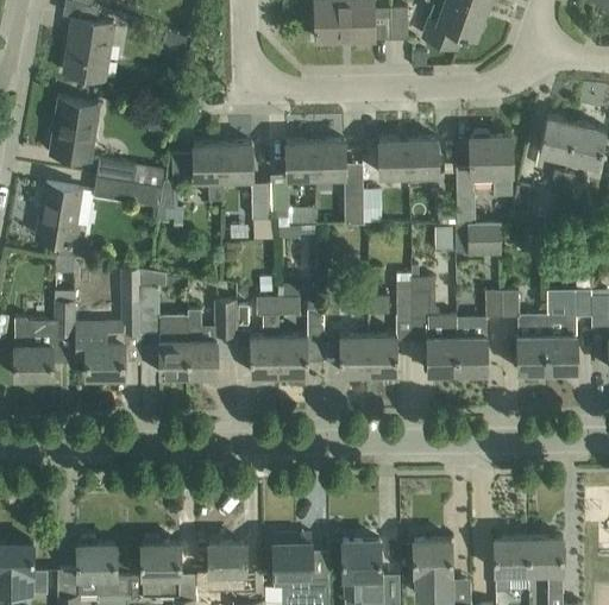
[(372,0),(336,0),(337,0),(314,1),(315,29),(314,29),(314,33),(315,33),(316,42),(374,41),(372,0)]
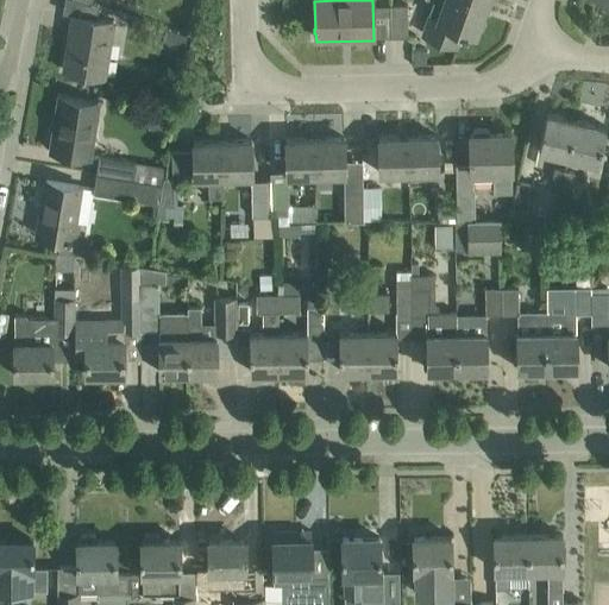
[(485,5),(473,0),(429,0),(443,5),(437,20),(429,18),(422,37),(456,49),(462,33),(466,35),(466,33),(475,36),(485,5)]
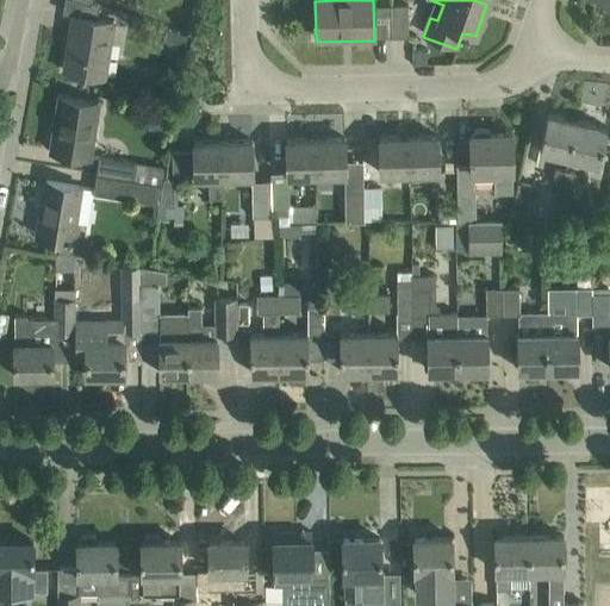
[(391,8),(391,41),(408,39),(408,7),(391,8)]
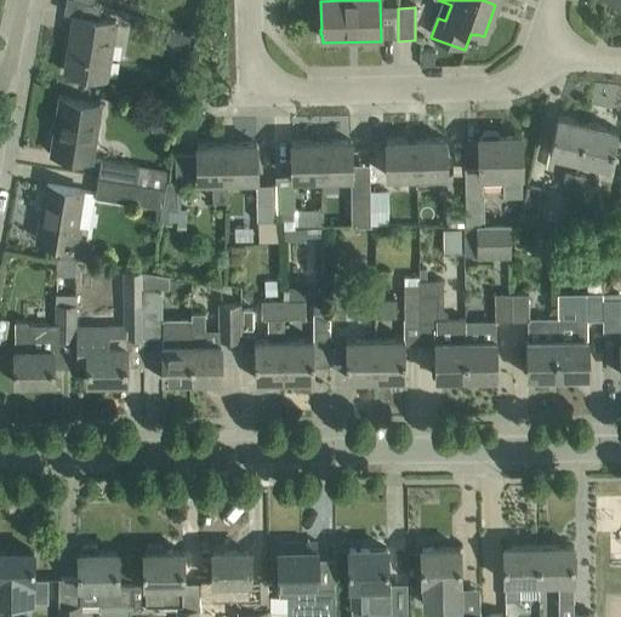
[(64,75),(89,79),(106,81),(115,24),(74,17),(64,75)]
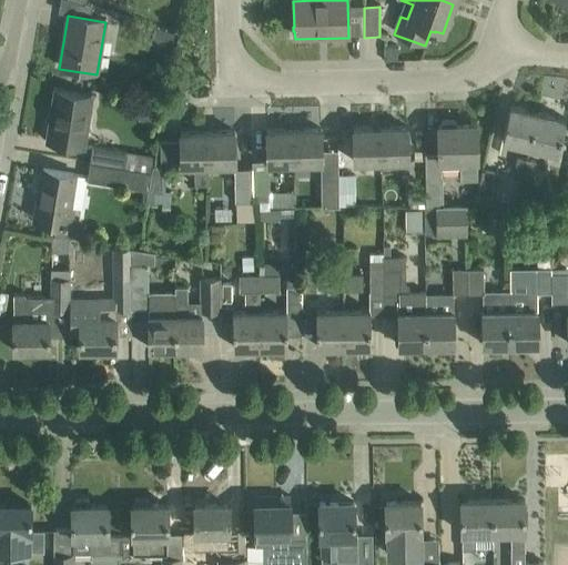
[(48,143),(69,148),(83,149),(91,98),(60,93),(54,123),(51,122),(48,143)]
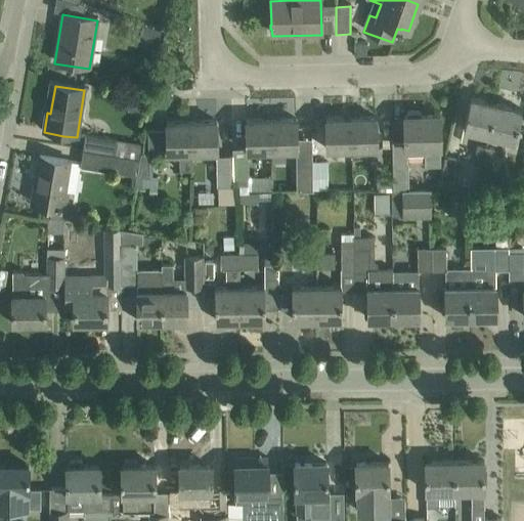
[(495,106),(470,100),(463,131),(488,137),(495,106)]
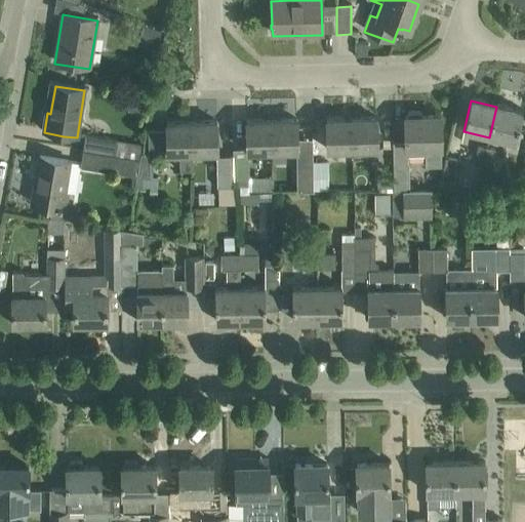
[(522,112),(496,107),(489,137),(515,144),(522,112)]
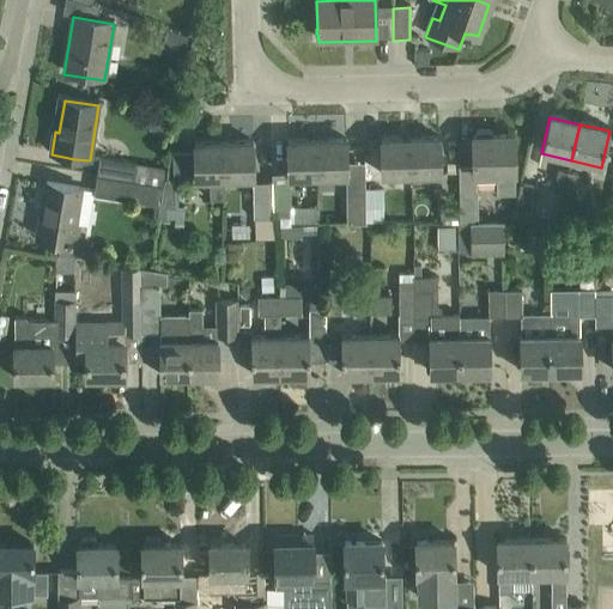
[(474,183),(495,183),(495,196),(515,196),(515,138),(473,139),(473,175),(474,175),(474,183)]
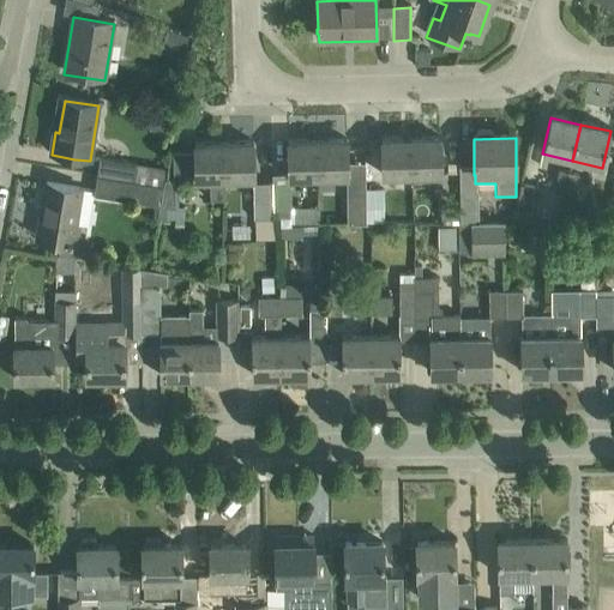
[(411,176),(411,140),(381,142),(383,176),(411,176)]
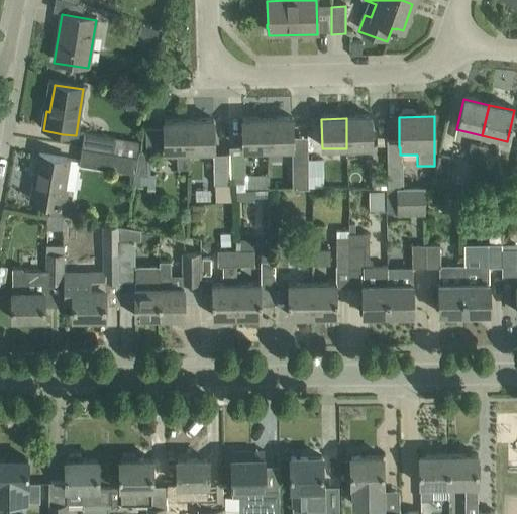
[(371,118),(346,118),(346,148),(372,147),(371,118)]
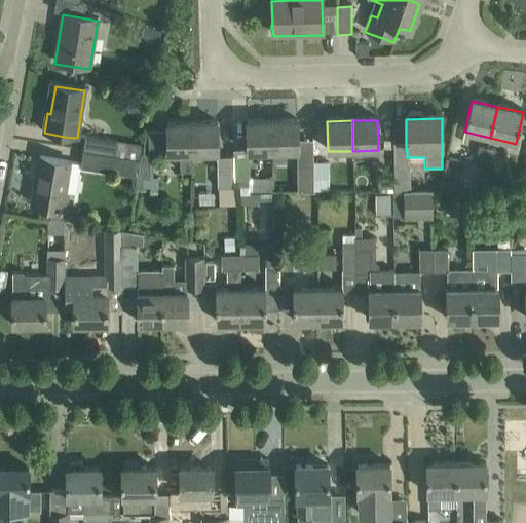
[(272,122),(272,153),(273,164),(286,164),(286,153),(298,153),(297,121),(272,122)]
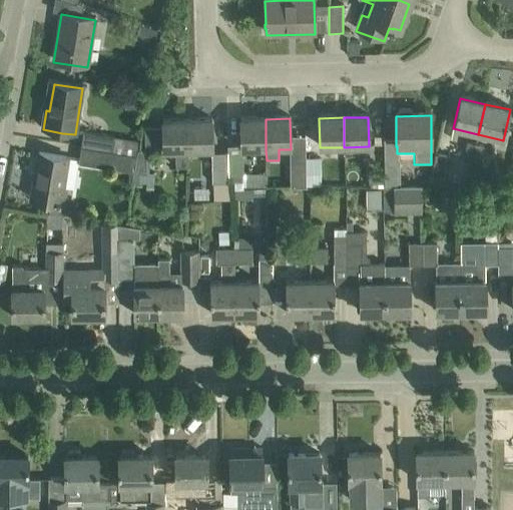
[(241,150),(266,149),(266,119),(240,119),(241,150)]
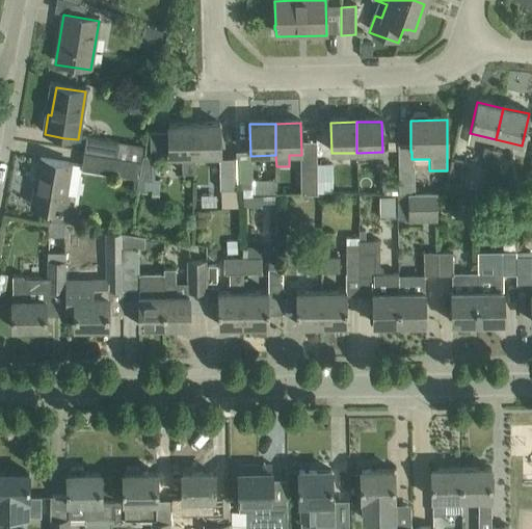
[(219,125),(194,126),(194,157),(220,156),(219,125)]
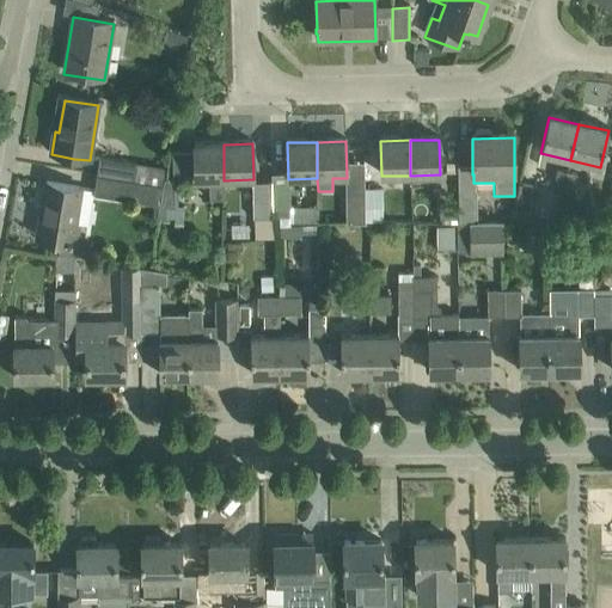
[(224,180),(224,145),(194,145),(195,180),(210,180),(209,201),(224,201),(224,180)]
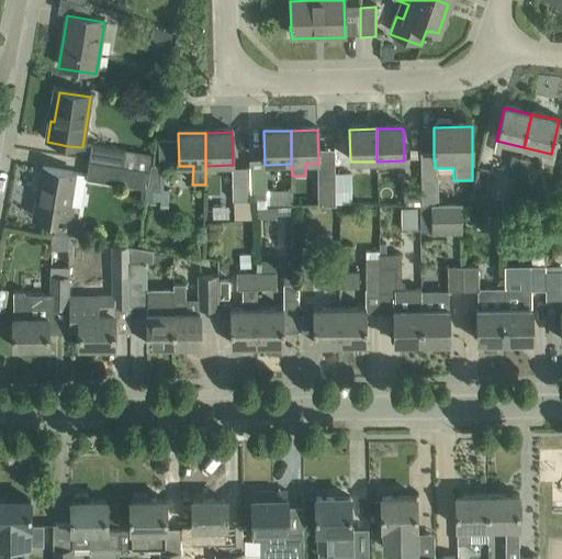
[(160,163),(176,163),(175,142),(160,142),(160,163)]
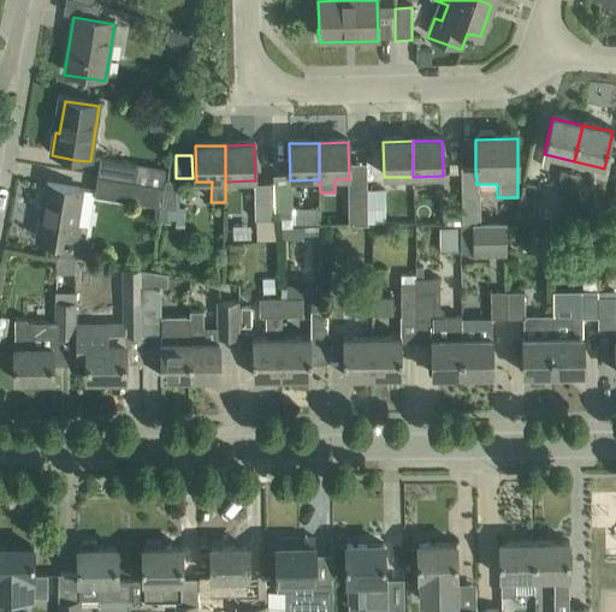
[(166,172),(100,161),(98,178),(164,188),(166,172)]
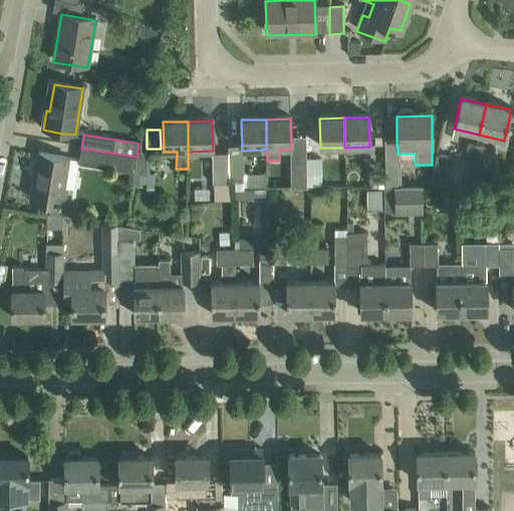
[(468,144),(464,162),(472,164),(472,163),(476,146),(468,144)]
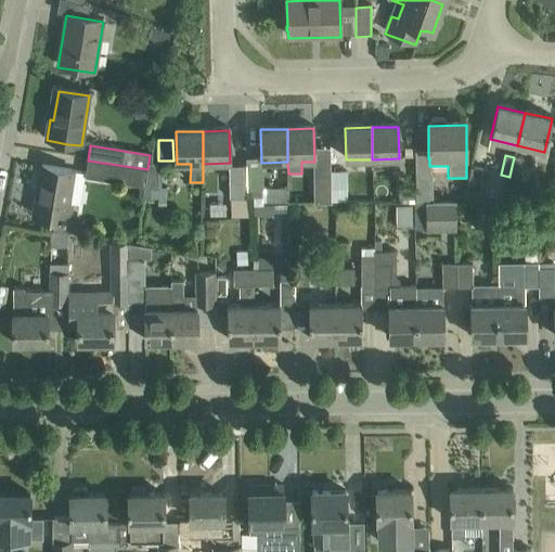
[(523,159),(514,157),(510,176),(510,177),(508,184),(518,187),(523,159)]
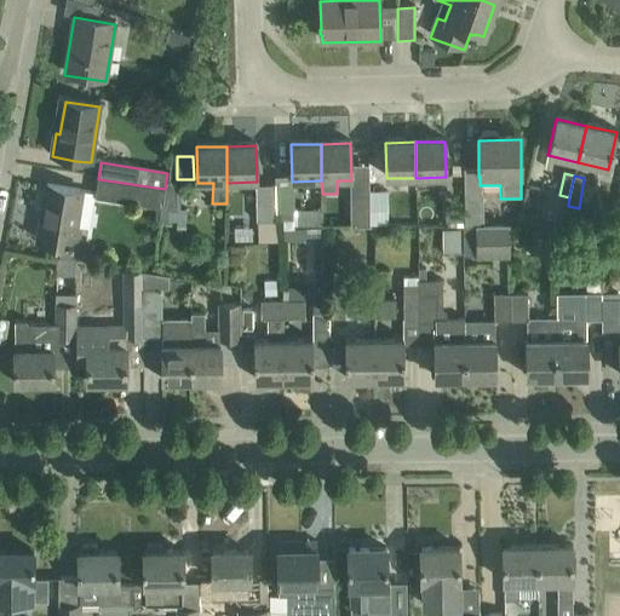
[(165,189),(98,179),(96,199),(162,208),(165,189)]
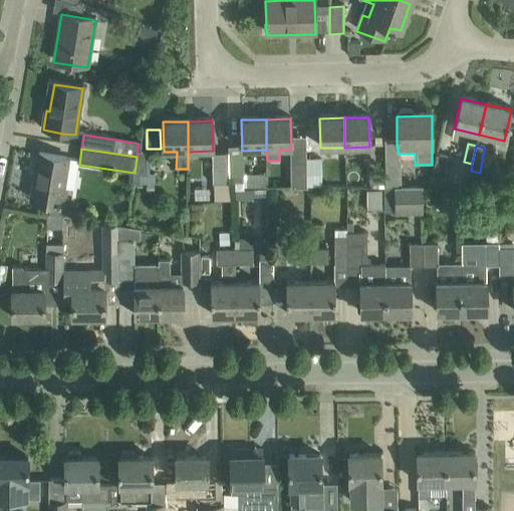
[(62,189),(67,160),(39,155),(31,201),(44,204),(43,208),(64,212),(67,190),(62,189)]
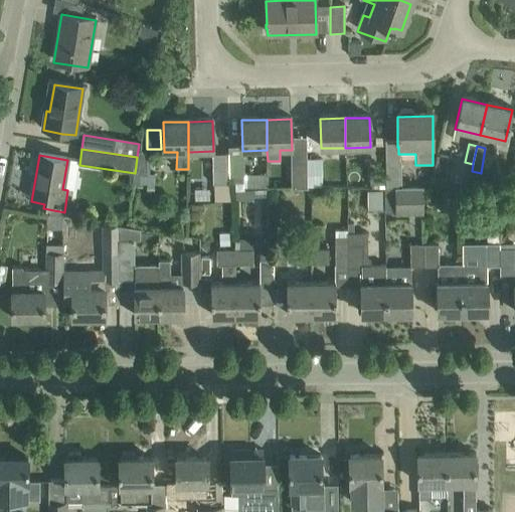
[(228,185),(227,155),(212,155),(213,185),(228,185)]
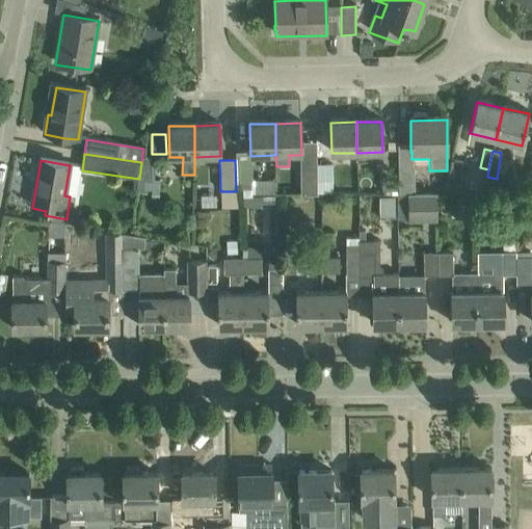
[(248,160),(235,160),(236,191),(251,191),(251,181),(249,181),(248,160)]
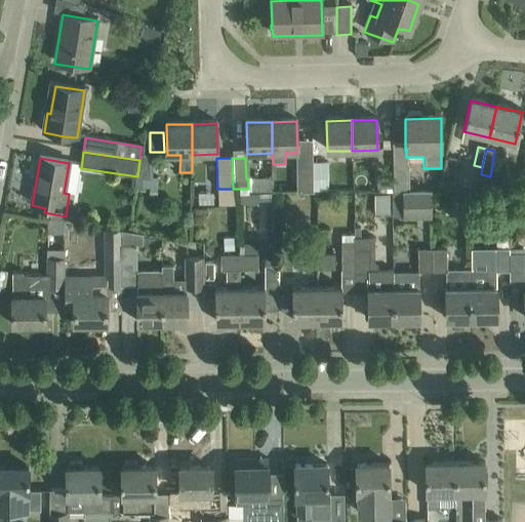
[(439,189),(454,194),(461,162),(445,158),(439,189)]
